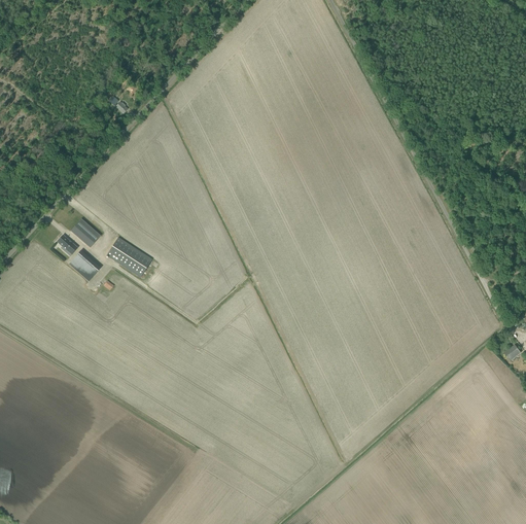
[(119,99),(114,94),(110,98),(112,100),(111,101),(114,103),(119,99)]
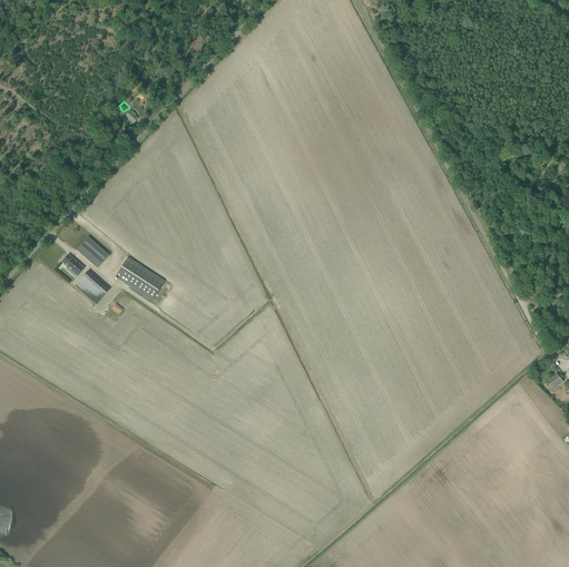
[(137,111),(134,108),(133,109),(130,108),(126,113),(135,120),(139,115),(136,113),(137,111)]
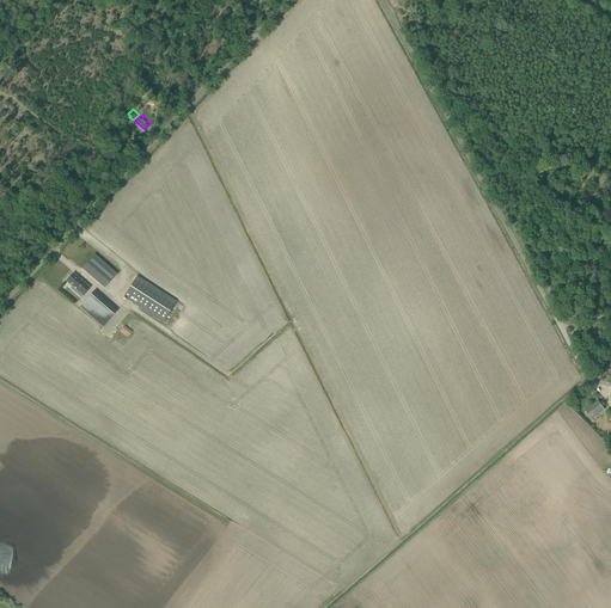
[(98,253),(86,266),(109,286),(121,272),(98,253)]
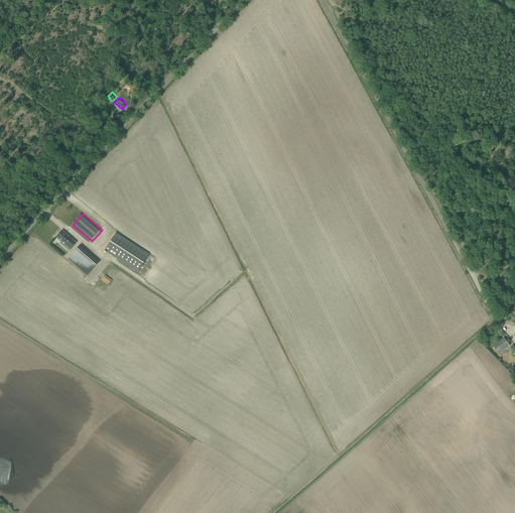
[(70,248),(77,240),(62,228),(56,234),(61,239),(60,240),(70,248)]
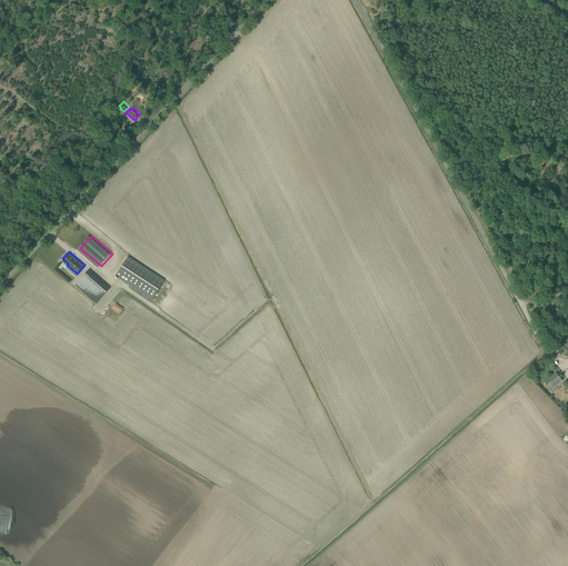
[(117,274),(152,297),(166,277),(129,254),(117,274)]
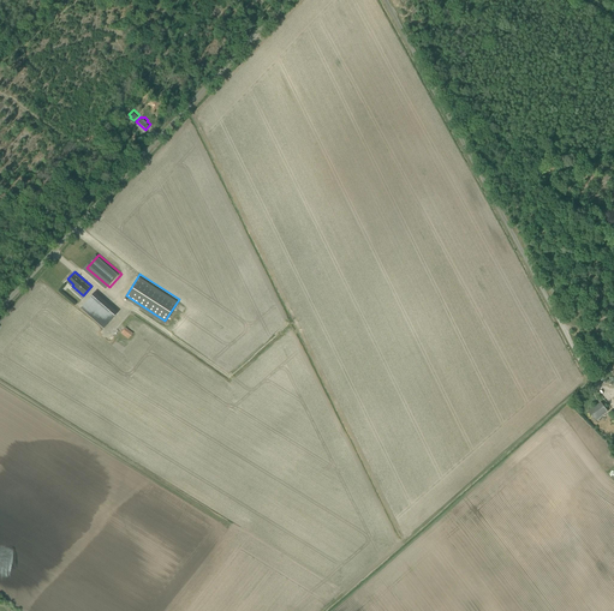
[(82,305),(105,325),(119,309),(96,288),(82,305)]
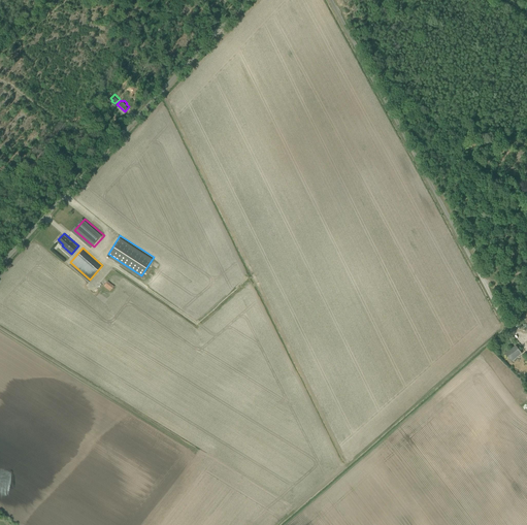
[(104,284),(111,289),(116,284),(108,279),(104,284)]
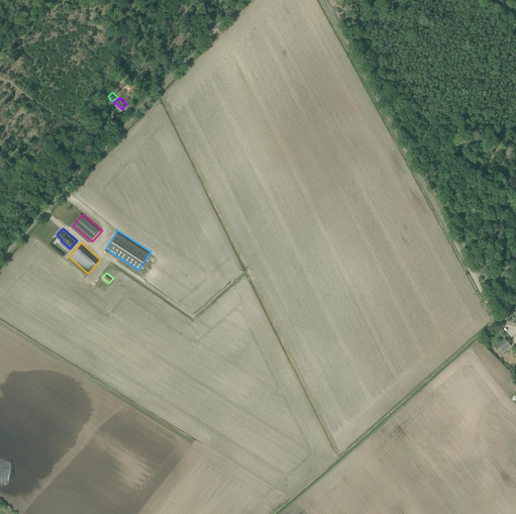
[(496,344),(501,350),(511,343),(506,336),(496,344)]
